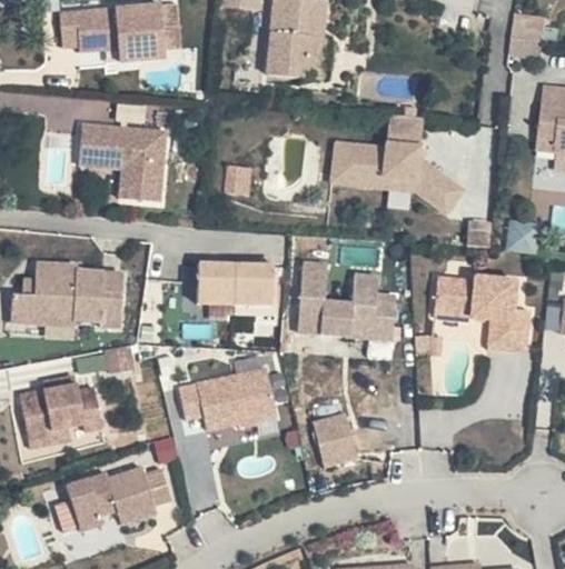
[(323,0),(271,0),(266,73),(305,77),(309,36),(320,37),(323,0)]
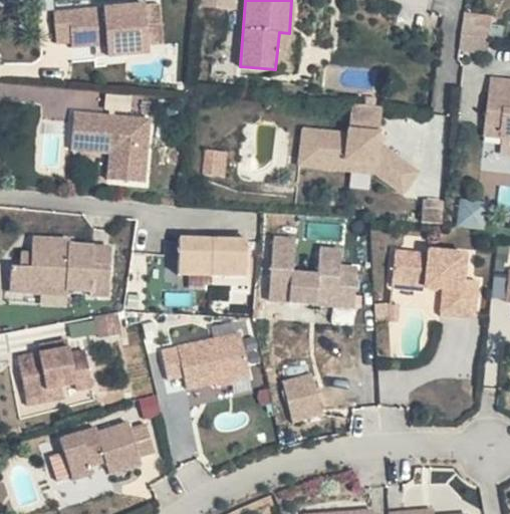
[(146,4),(53,11),(55,38),(71,37),(72,43),(103,41),(114,40),(115,54),(150,51),(146,4)]
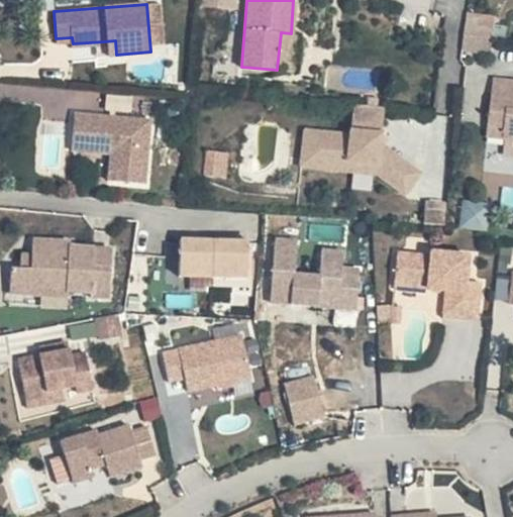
[(494,13),(467,9),(465,32),(491,35),(494,13)]
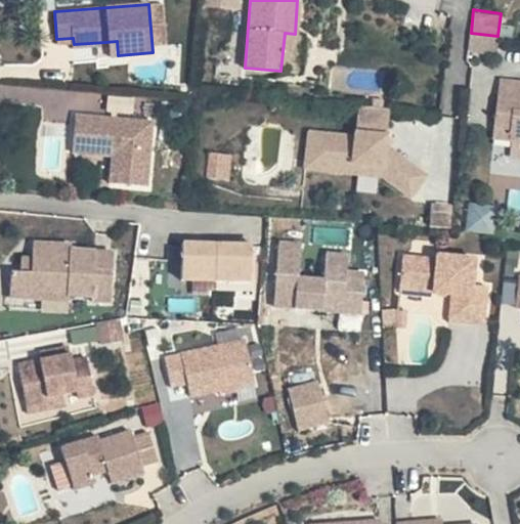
[(295,34),(285,33),(280,71),(299,73),(302,34),(295,34)]
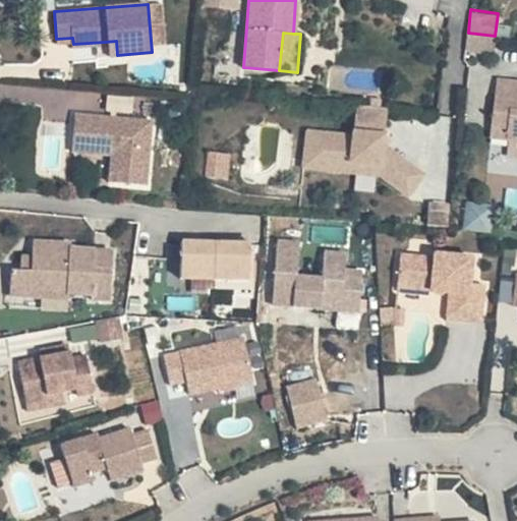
[(116,41),(105,42),(107,56),(117,55),(116,41)]
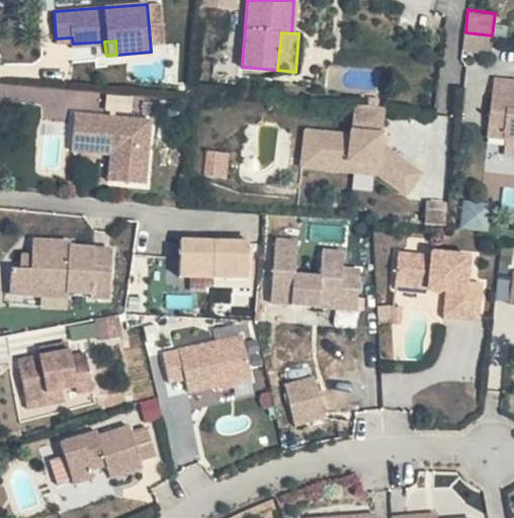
[(513,79),(494,77),(487,125),(504,127),(503,136),(513,137),(513,79)]
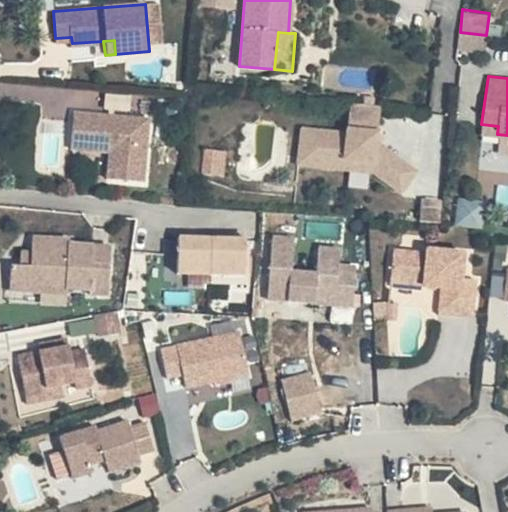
[(347,133),(312,129),(309,155),(372,161),(371,171),(402,193),(417,171),(376,142),(379,104),(349,101),(347,133)]
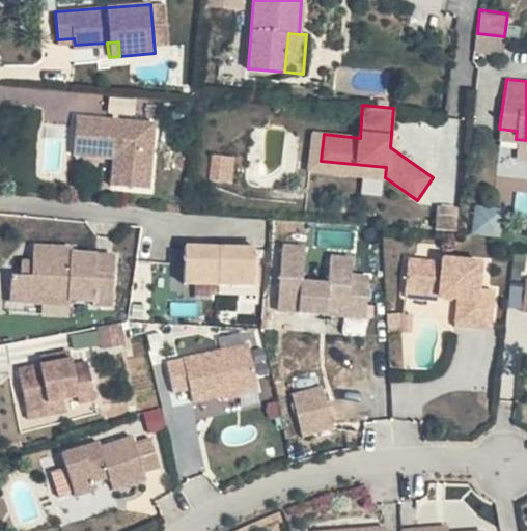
[(156,122),(77,114),(74,149),(112,154),(109,183),(149,187),(156,122)]
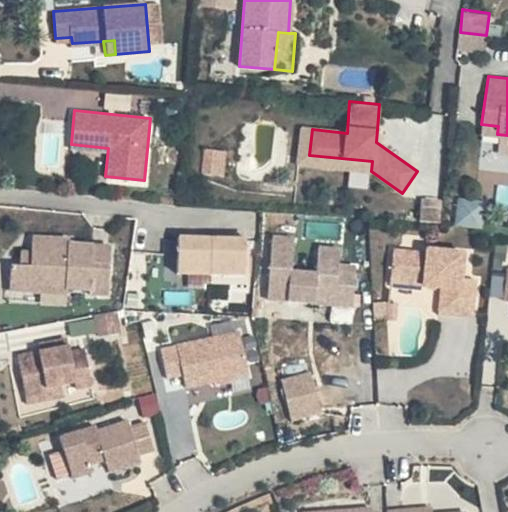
[(498,126),(481,124),(480,139),(497,141),(497,134),(498,126)]
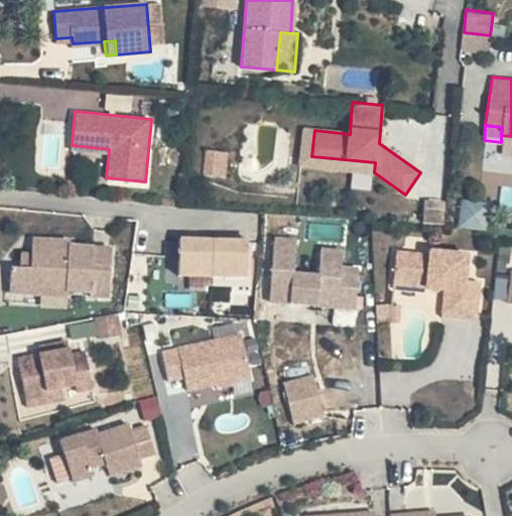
[(311,156),(314,130),(301,129),(298,166),(374,172),(375,162),(311,156)]
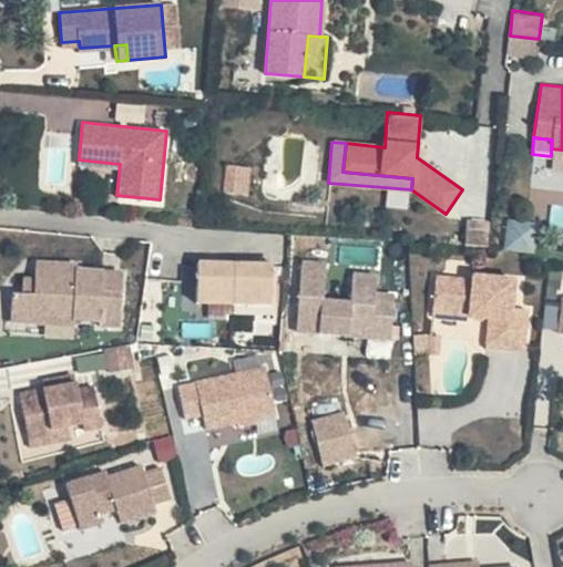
[(47,147),(48,179),(73,178),(73,147),(47,147)]
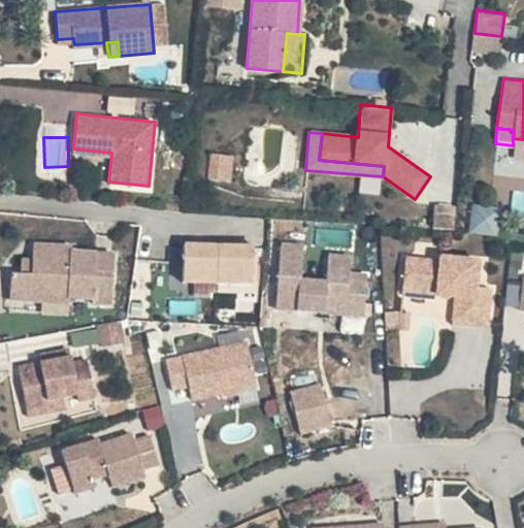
[(229,179),(232,155),(208,153),(206,177),(229,179)]
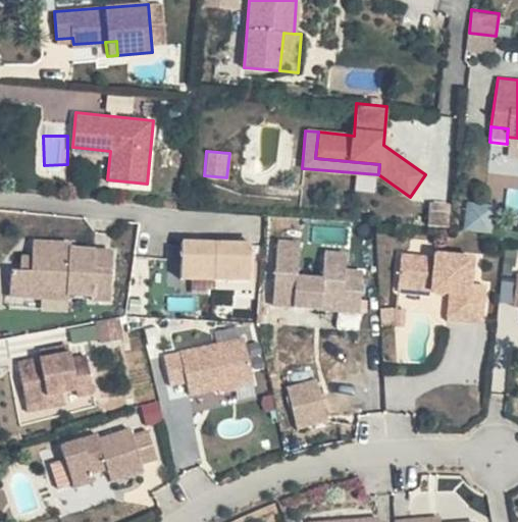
[(429,199),(427,223),(448,224),(449,200),(429,199)]
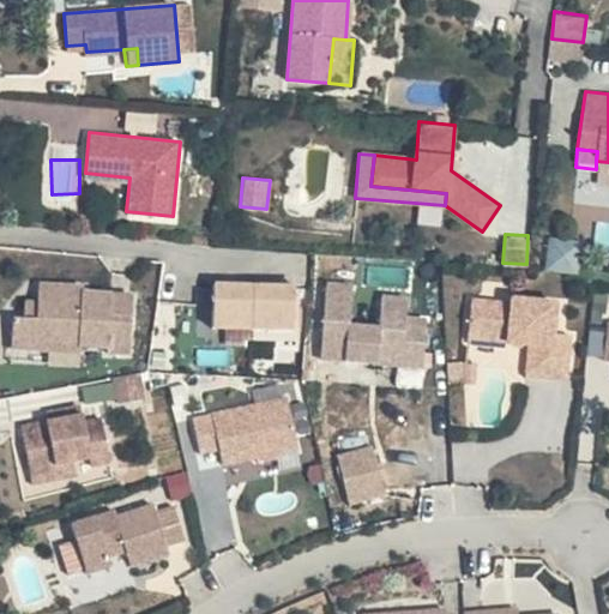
[(550,268),(574,270),(576,250),(552,248),(550,268)]
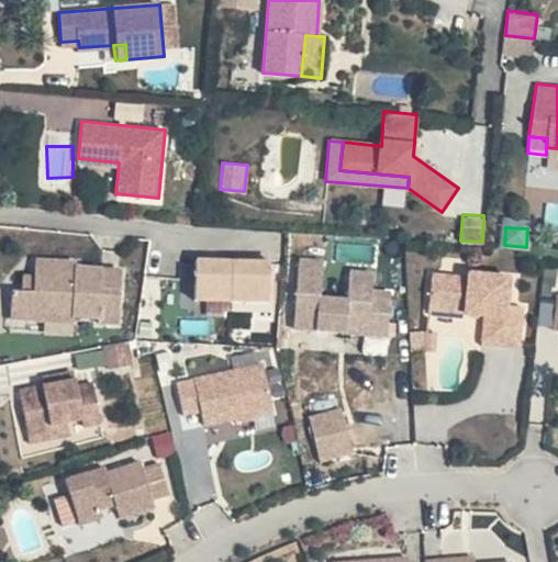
[(320,259),(299,257),(294,326),(388,334),(391,288),(368,287),(369,272),(350,271),(348,300),(317,296),(320,259)]
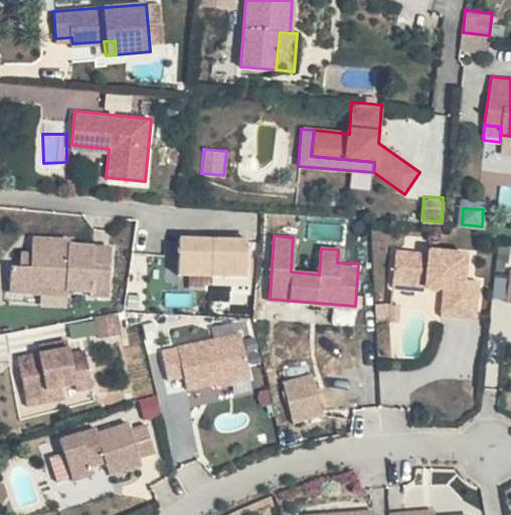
[(67,238),(28,236),(27,250),(27,262),(17,261),(6,261),(5,289),(64,292),(65,288),(88,289),(88,294),(109,295),(111,245),(67,243),(67,238)]
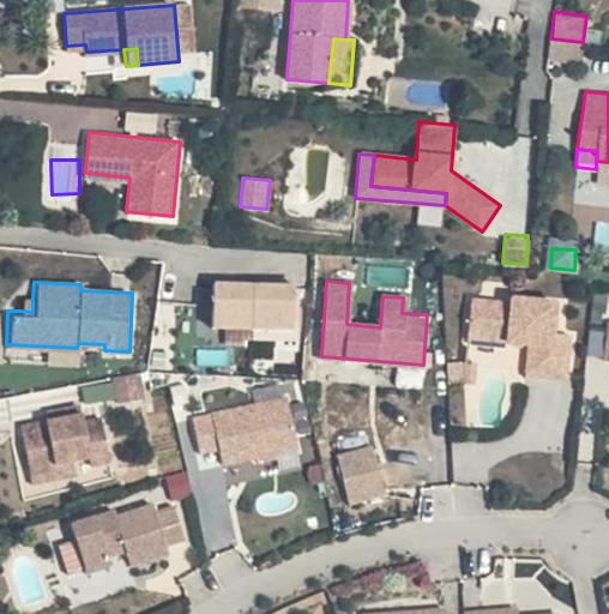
[(290,284),(211,282),(210,331),(289,333),(290,284)]
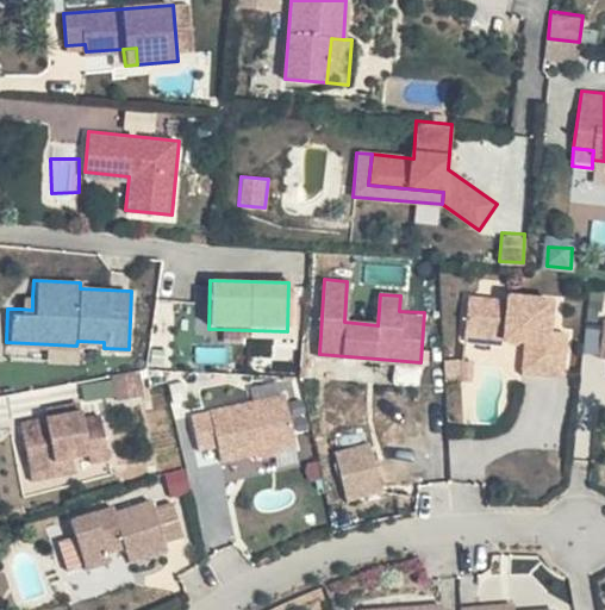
[(504,298),(468,294),(465,334),(526,340),(524,371),(563,374),(567,332),(547,330),(550,298),(504,293),(504,298)]
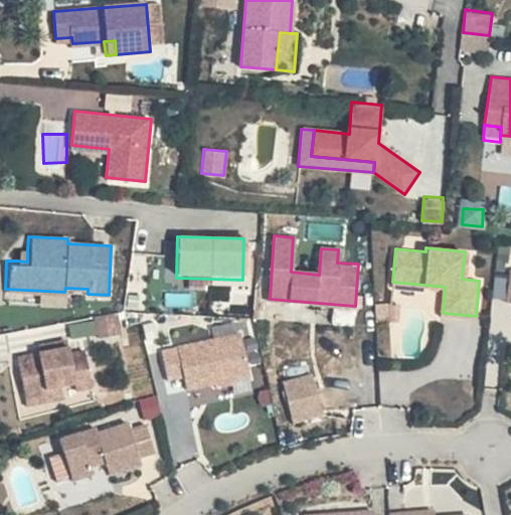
[(27,262),(27,250),(17,250),(17,261),(27,262)]
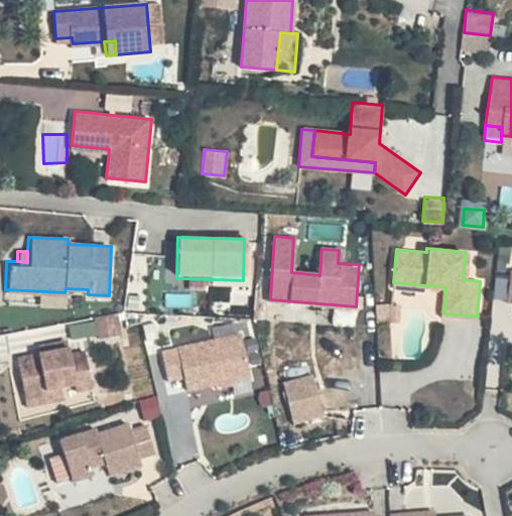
[(99,314),(98,332),(117,333),(118,315),(99,314)]
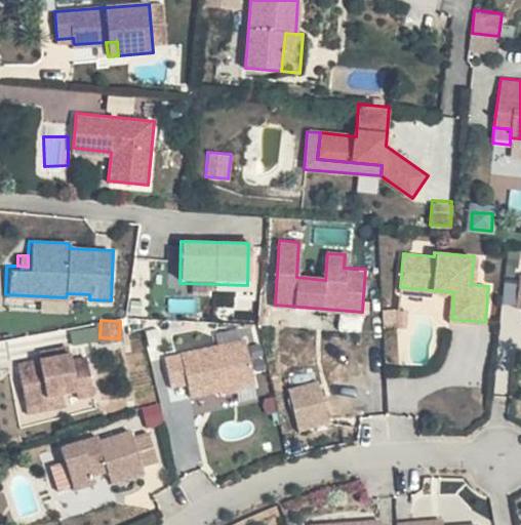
[(357,322),(344,323),(344,339),(356,339),(357,340),(364,341),(365,323),(357,322)]
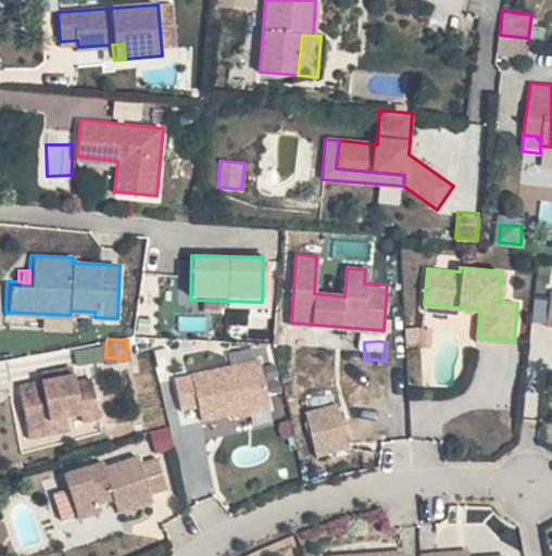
[(258,358),(175,377),(183,412),(203,407),(205,417),(267,403),(258,358)]
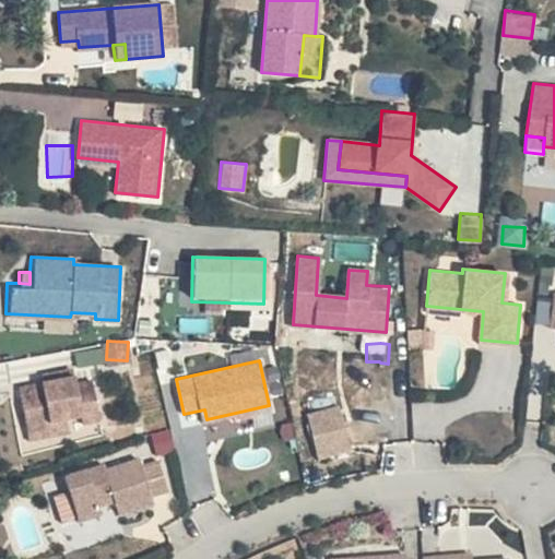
[(31,395),(0,400),(0,449),(9,448),(8,440),(24,437),(37,435),(38,443),(58,440),(51,401),(32,403),(31,395)]
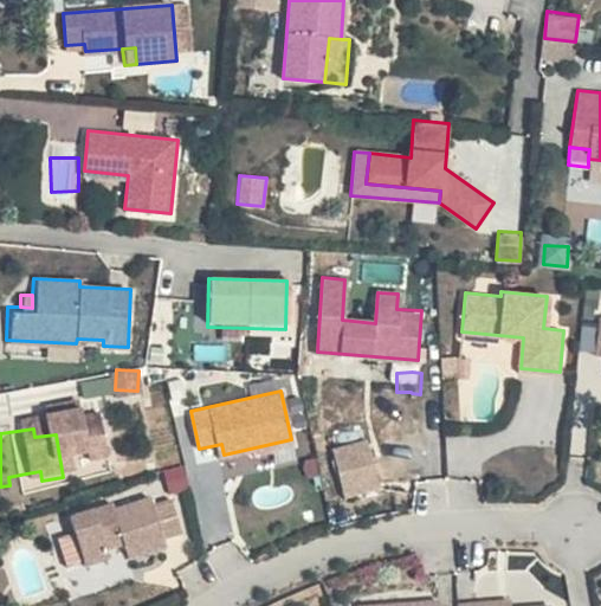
[(366,439),(331,447),(342,494),(376,485),(366,439)]
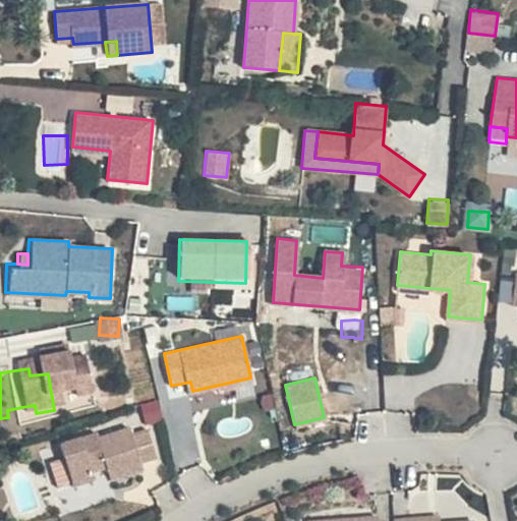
[(156,399),(140,403),(146,422),(162,418),(156,399)]
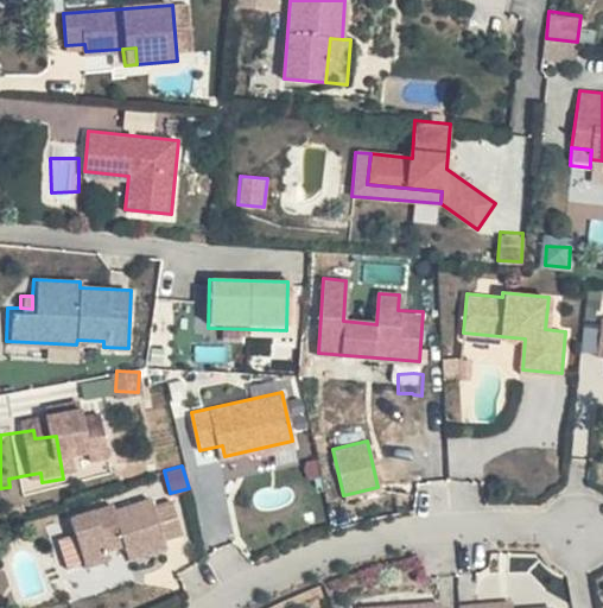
[(10,487),(0,488),(0,495),(29,491),(26,475),(8,479),(10,487)]
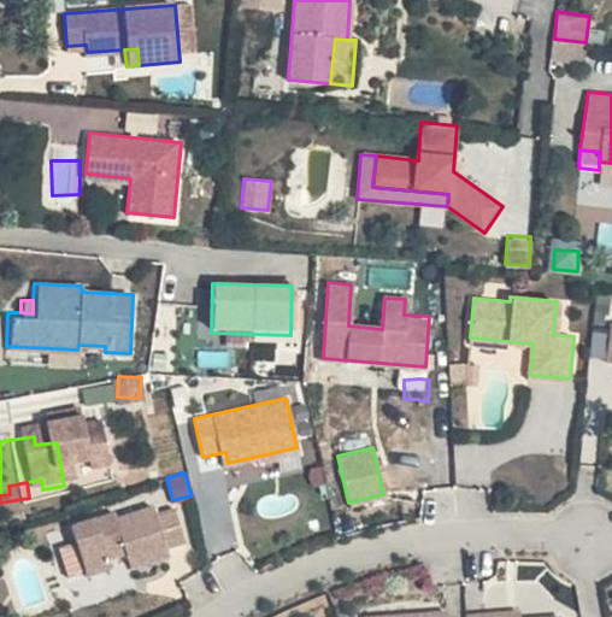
[(113,512),(70,527),(87,574),(112,565),(110,558),(107,551),(125,545),(128,553),(131,566),(170,553),(168,547),(157,512),(154,505),(116,517),(113,512)]
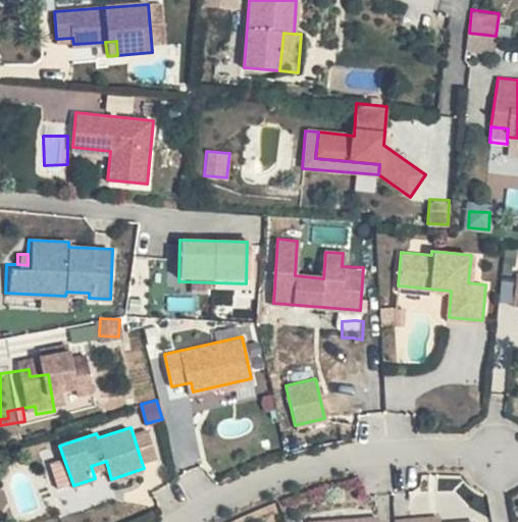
[(148,428),(133,433),(142,463),(158,458),(148,428)]
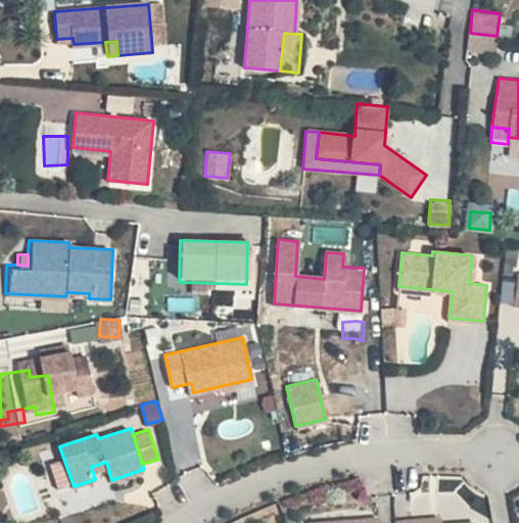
[(63,461),(48,464),(52,486),(67,483),(63,461)]
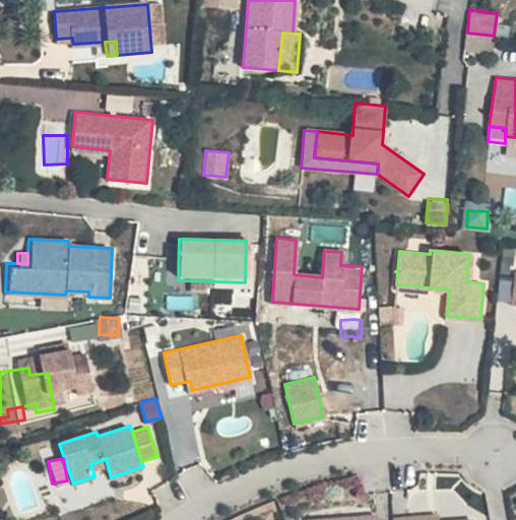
[(106,459),(90,464),(92,470),(108,466),(106,459)]
